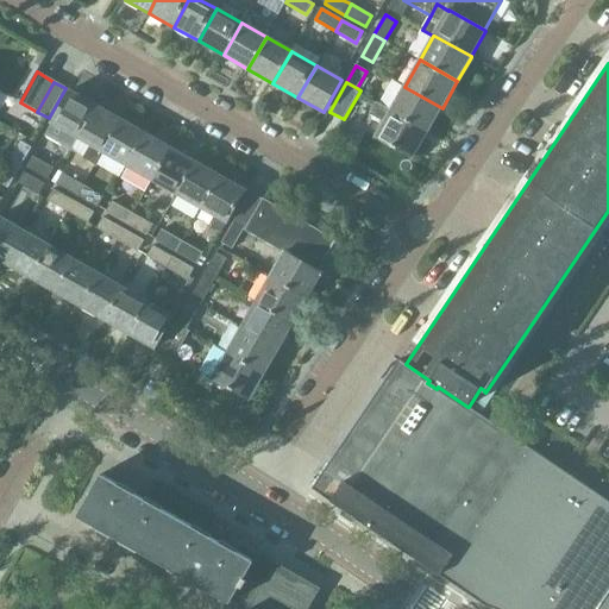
[(443,108),(405,87),(390,112),(428,133),(443,108)]
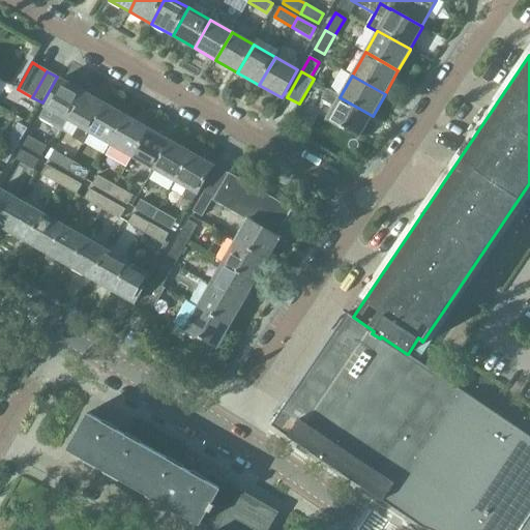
[(61,130),(67,120),(83,92),(61,80),(39,118),(61,130)]
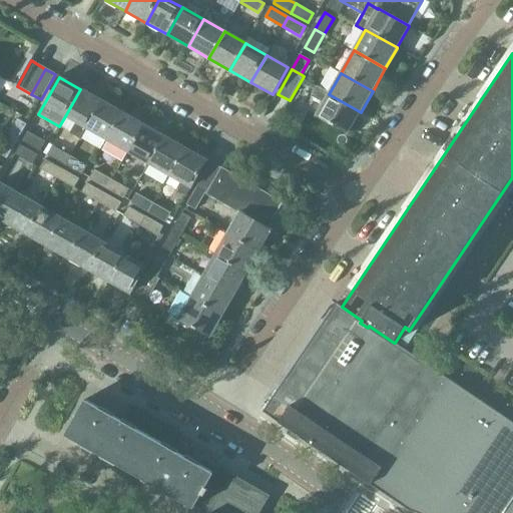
[(76,122),(70,133),(80,139),(86,128),(101,101),(80,89),(65,116),(76,122)]
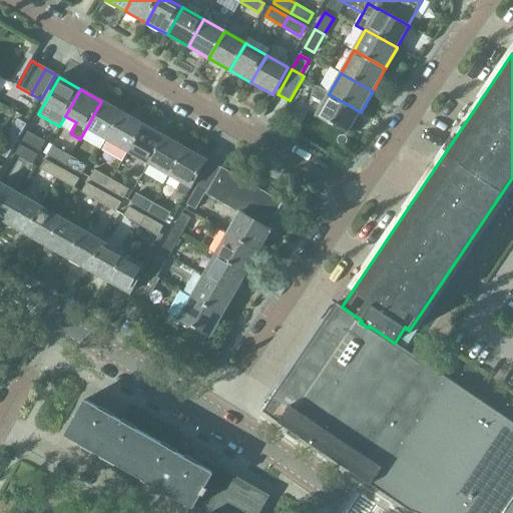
[(361,112),(329,94),(317,115),(349,133),(361,112)]
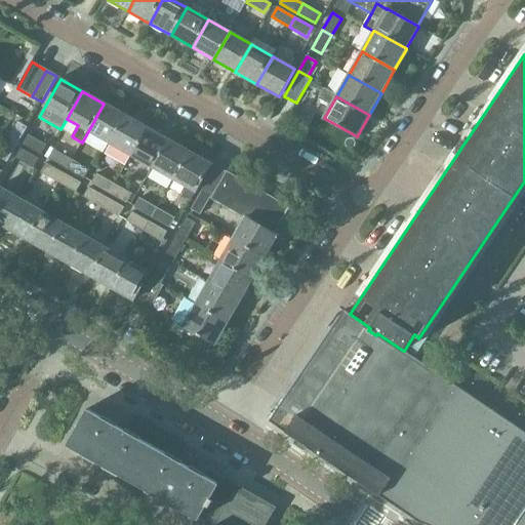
[(88,131),(110,144),(125,116),(104,104),(88,131)]
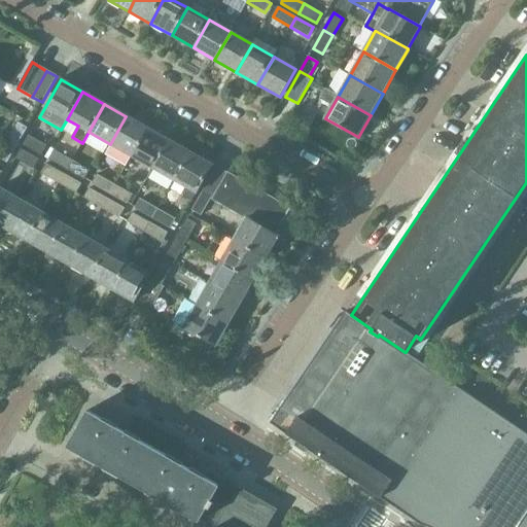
[(110,144),(132,156),(147,129),(126,116),(110,144)]
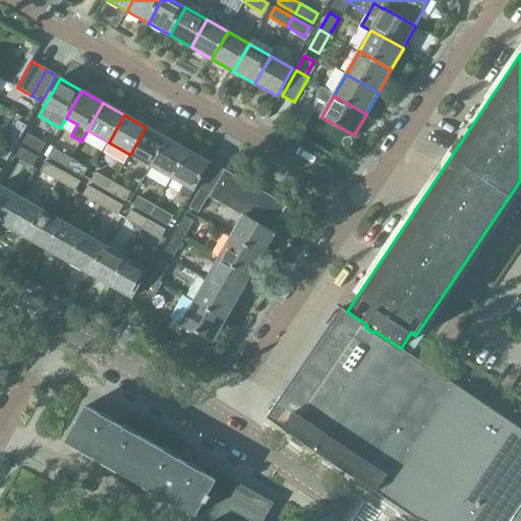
[(8,139),(17,145),(27,127),(17,122),(8,139)]
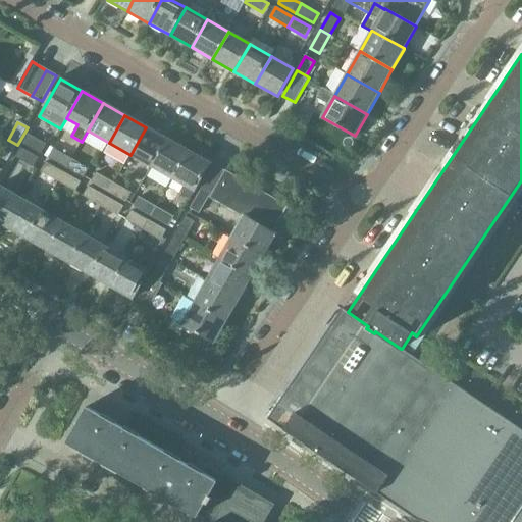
[(131,155),(152,167),(167,139),(146,127),(131,155)]
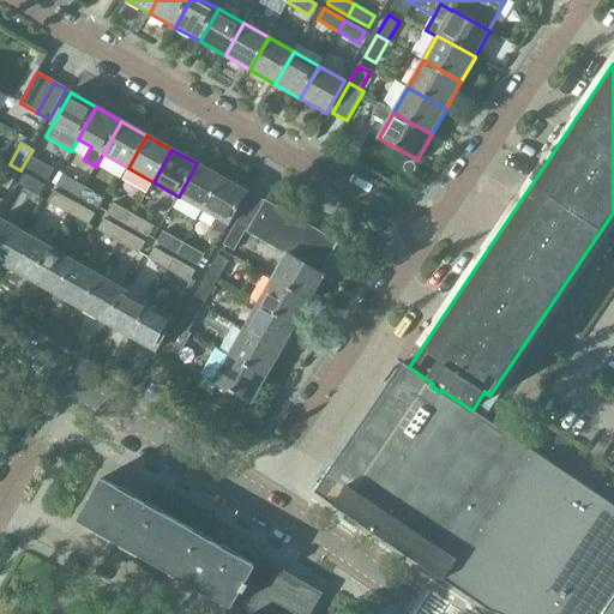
[(28,170),(48,181),(54,170),(34,158),(28,170)]
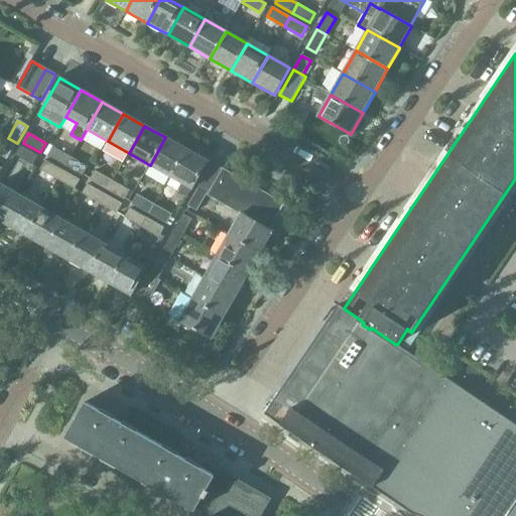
[(150,165),(171,176),(186,149),(165,137),(150,165)]
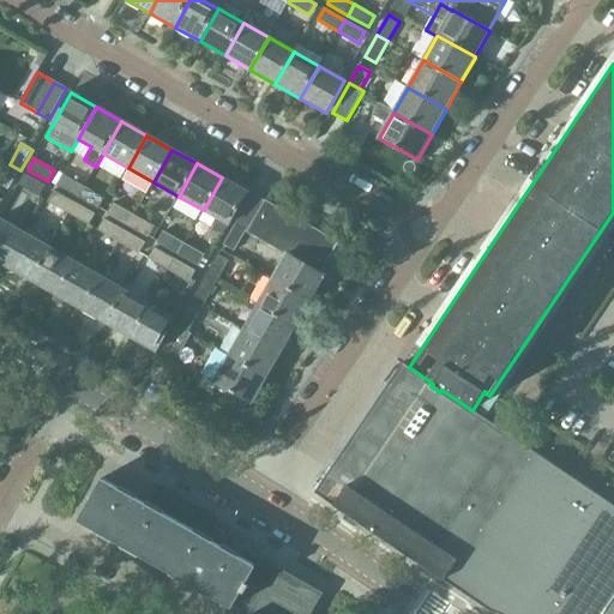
[(20,170),(10,164),(0,180),(0,186),(8,191),(20,170)]
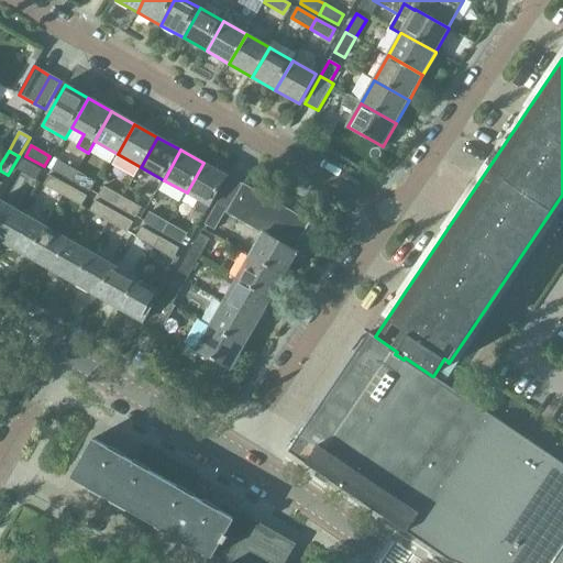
[(17,170),(36,181),(42,172),(22,161),(17,170)]
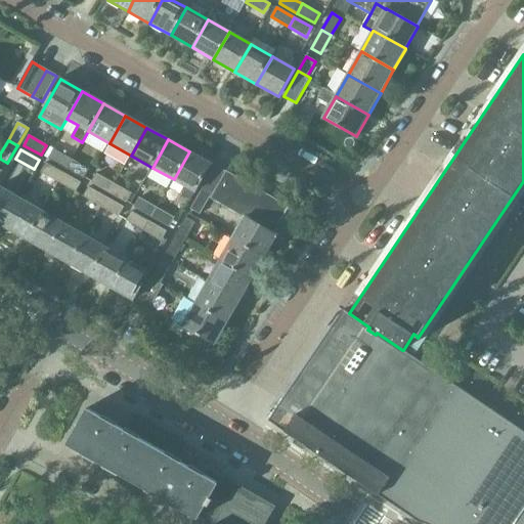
[(48,159),(66,169),(72,160),(54,149),(48,159)]
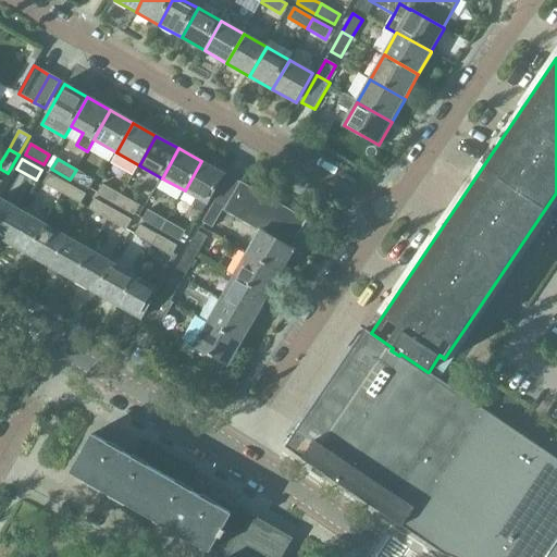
[(201,161),(185,190),(208,203),(224,174),(201,161)]
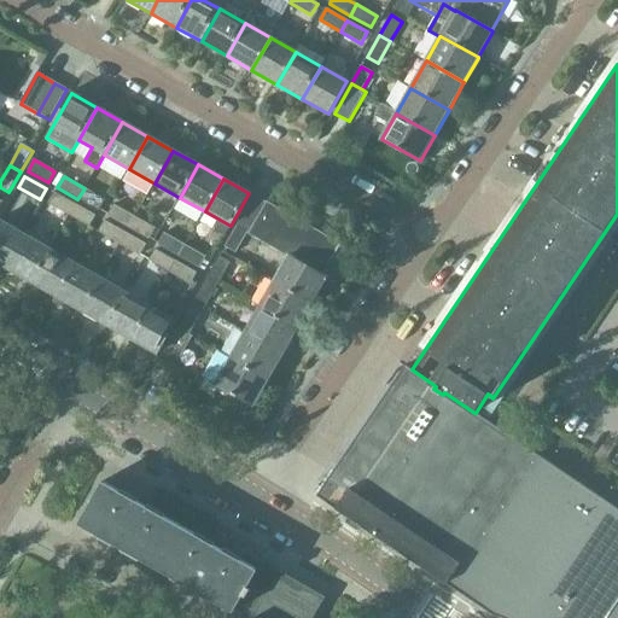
[(85,188),(77,199),(99,211),(105,200),(85,188)]
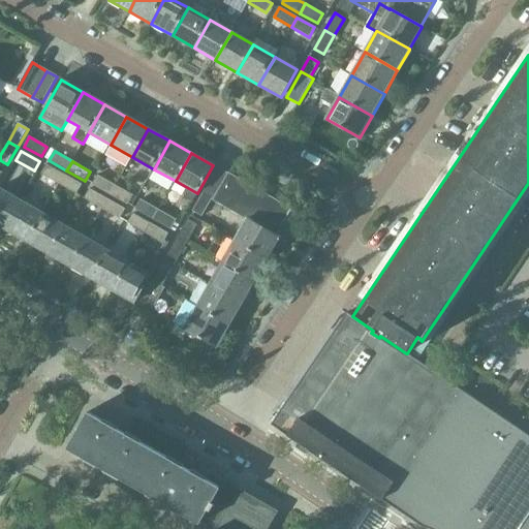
[(41,175),(59,185),(64,175),(47,165),(41,175)]
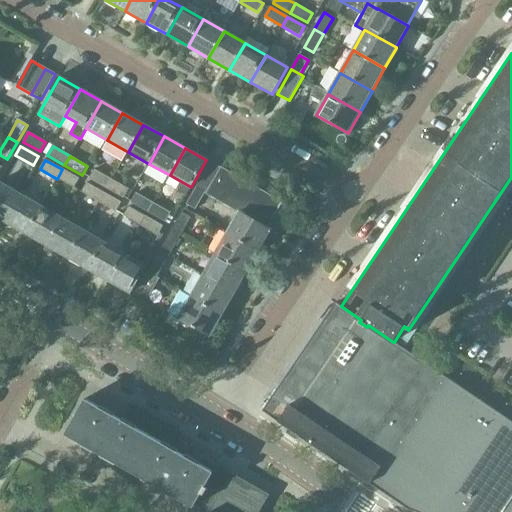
[(220,168),(210,163),(196,188),(206,193),(220,168)]
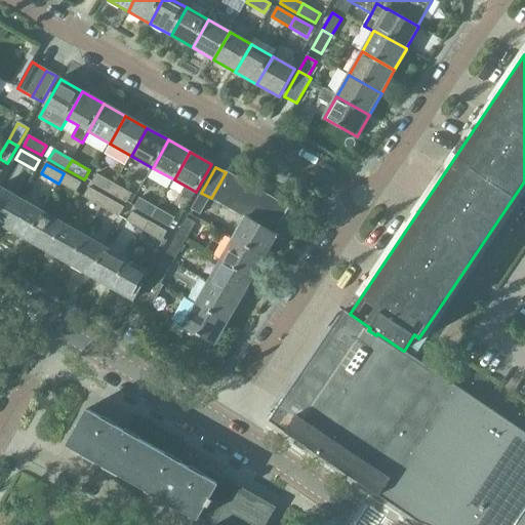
[(273,233),(287,207),(226,172),(211,198),(246,217),(273,233)]
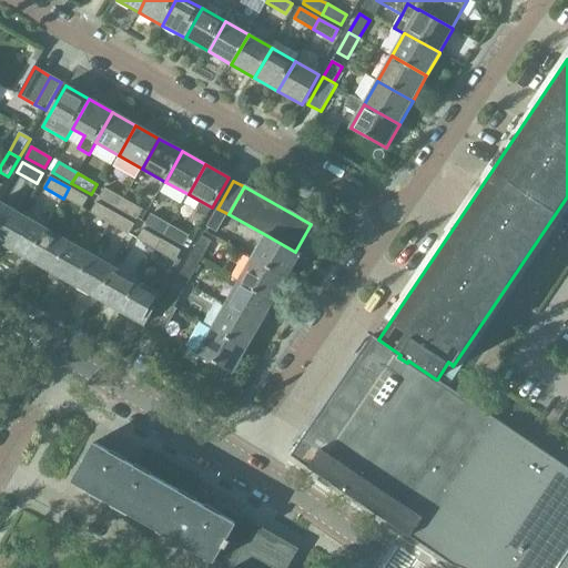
[(69,188),(63,199),(82,209),(88,199),(69,188)]
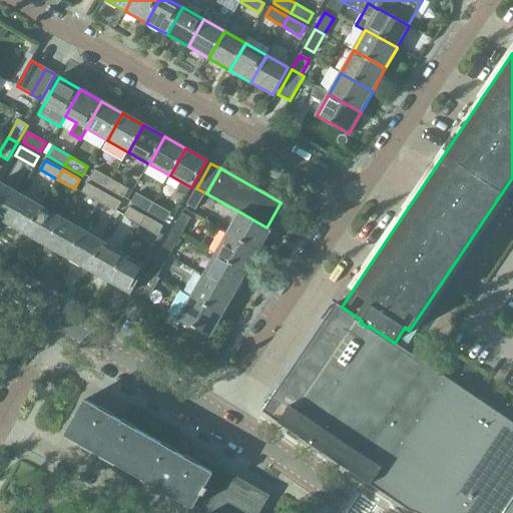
[(89,179),(106,189),(112,180),(94,170),(89,179)]
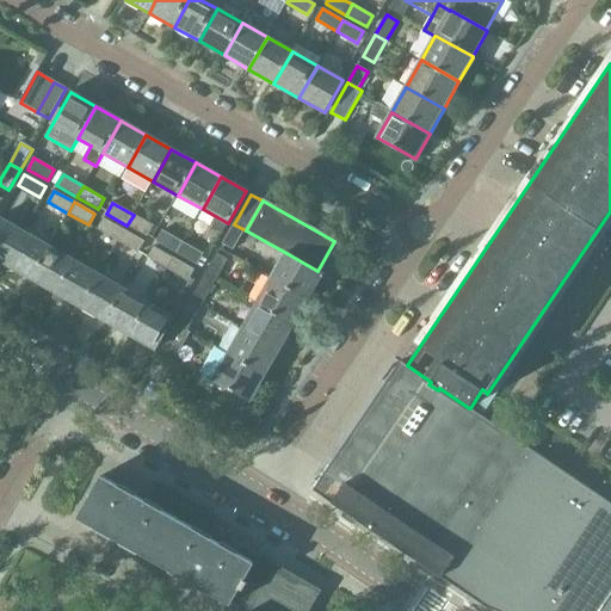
[(134,215),(127,226),(148,238),(154,226),(134,215)]
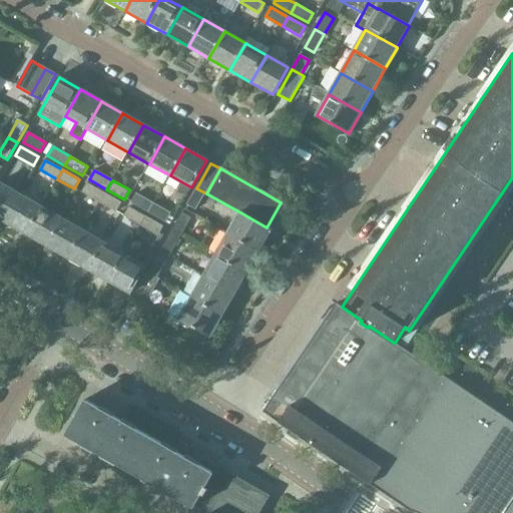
[(20,195),(0,183),(0,218),(5,222),(20,195)]
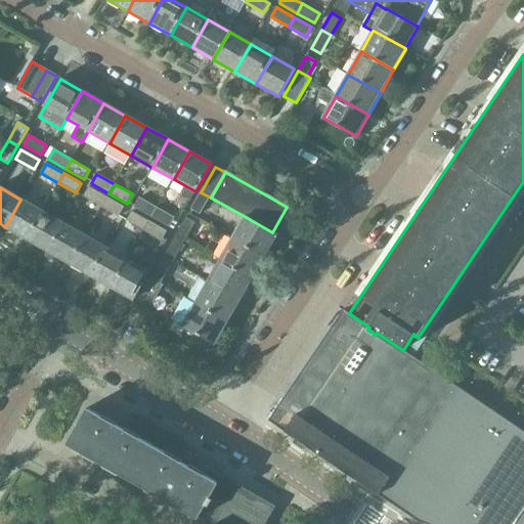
[(84,198),(101,207),(106,198),(89,187),(84,198)]
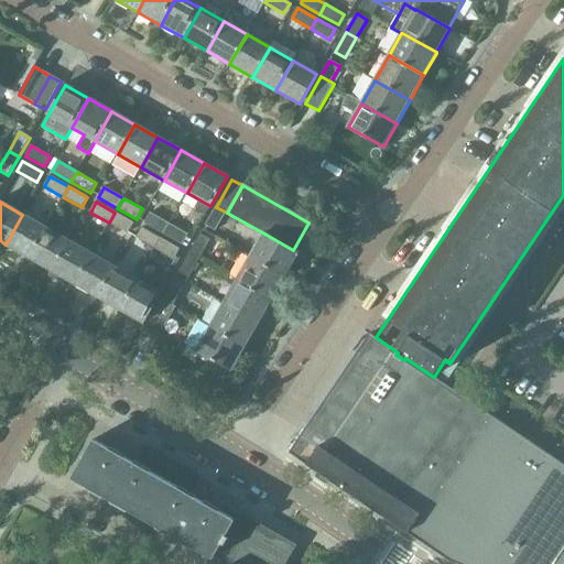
[(206,226),(216,231),(227,213),(216,207),(206,226)]
